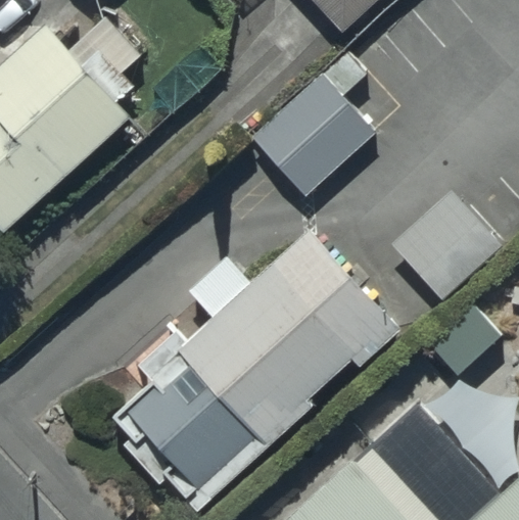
[(311,0),(341,33),(376,0),(311,0)]
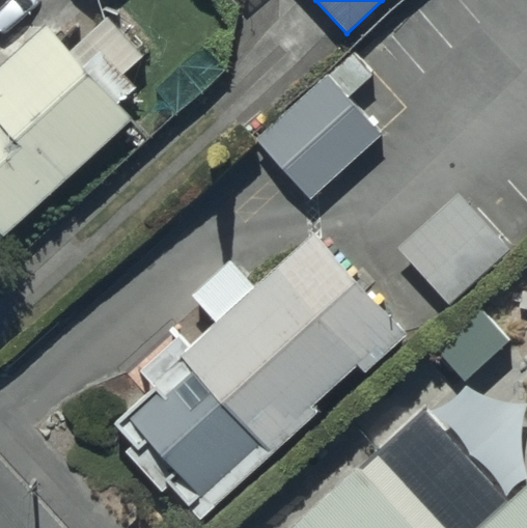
[(40,22),(0,58),(0,235),(3,239),(133,121),(118,107),(134,92),(119,76),(142,56),(107,18),(68,52),(40,22)]
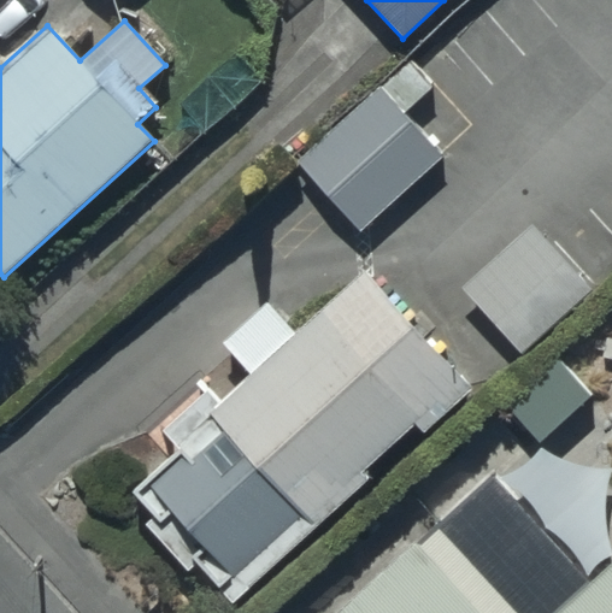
[(434,86),(410,58),(294,158),(358,231),(443,157),(404,112),(434,86)]
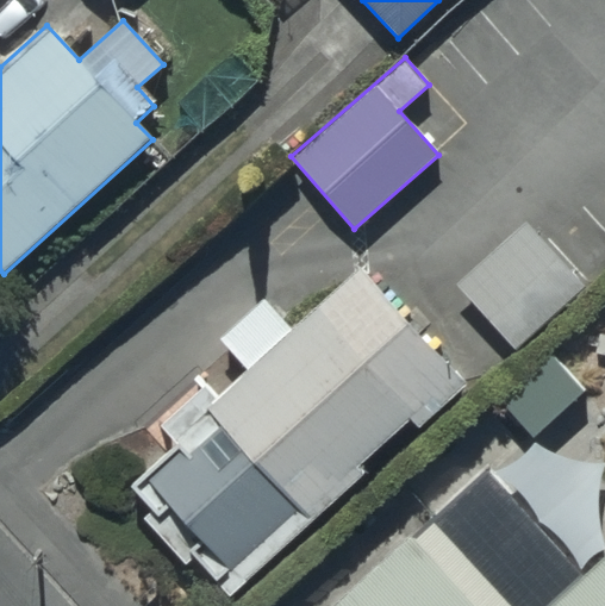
[(581,279),(521,216),(451,283),(512,347),(581,279)]
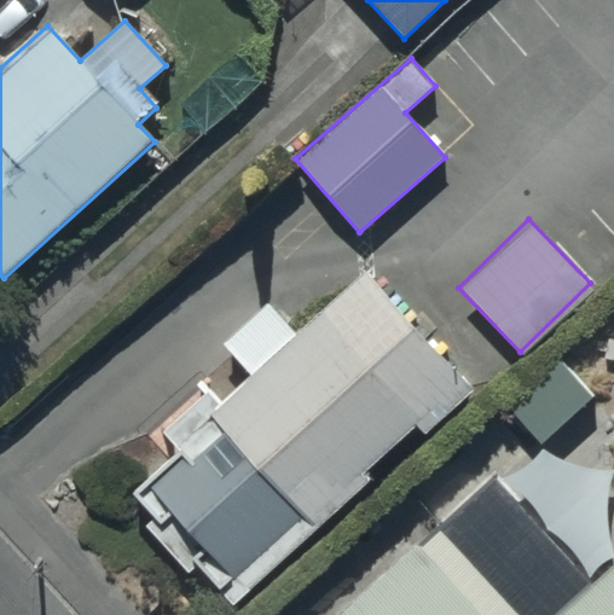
[(476,394),(366,273),(299,330),(272,300),(248,320),(224,341),(252,375),(218,405),(207,392),(162,428),(179,448),(132,487),(157,516),(145,526),(224,614),(370,481),(361,471),(413,428),(424,440),(476,394)]
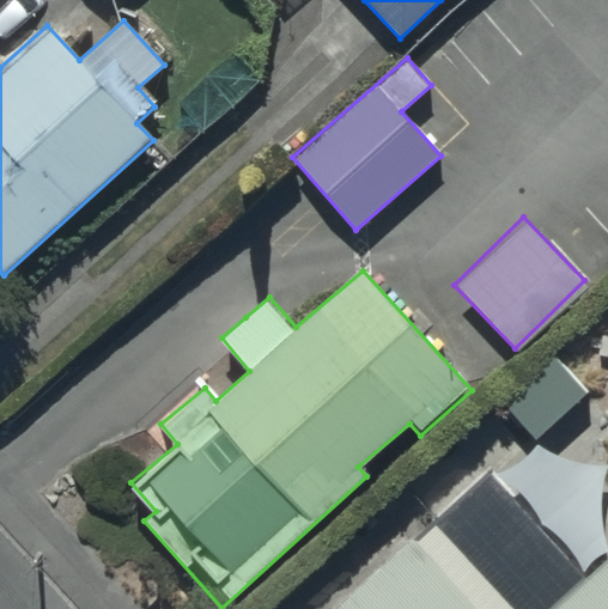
[(607,608),(607,556),(558,602),(460,493),(329,608),(607,608)]
